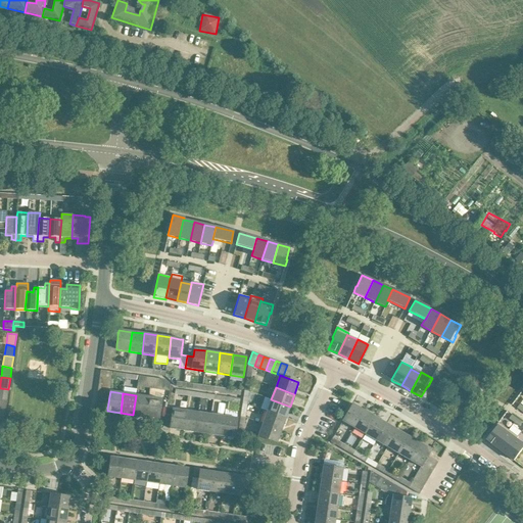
[(133,415),(146,417),(148,397),(136,395),(133,415)]
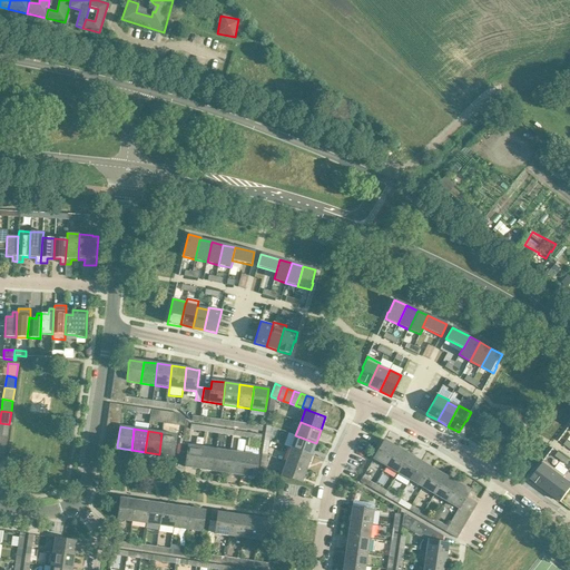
[(159,454),(173,457),(176,435),(161,433),(159,454)]
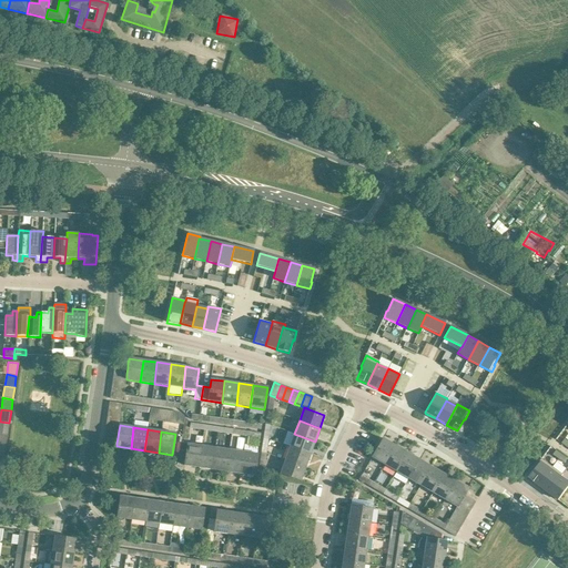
[(315,442),(294,434),(290,447),(311,454),(315,442)]
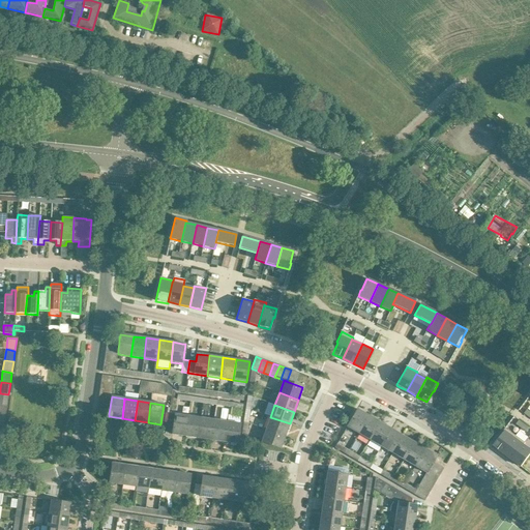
[(347,427),(358,433),(369,416),(357,409),(347,427)]
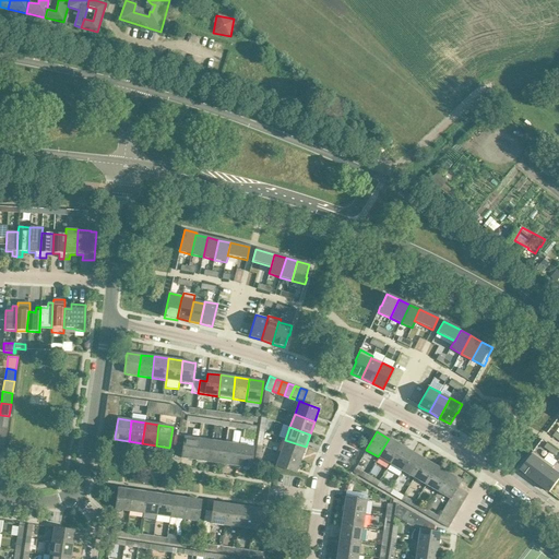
[(185,437),(181,458),(192,460),(195,460),(198,439),(185,437)]
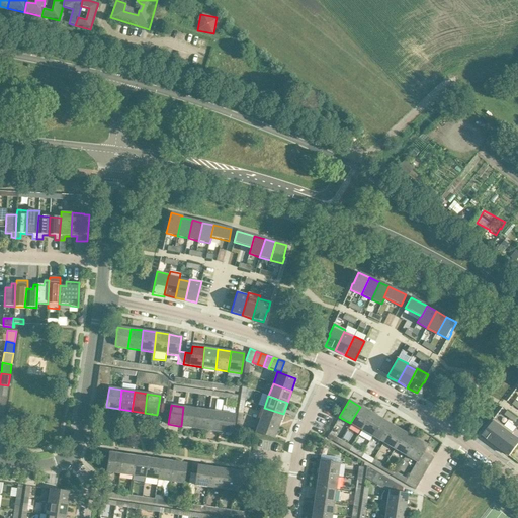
[(183,407),(181,426),(193,428),(196,409),(183,407)]
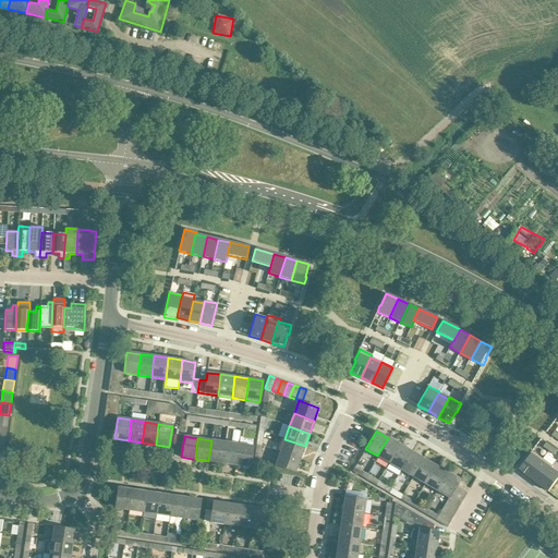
[(400,445),(388,438),(377,456),(389,463),(400,445)]
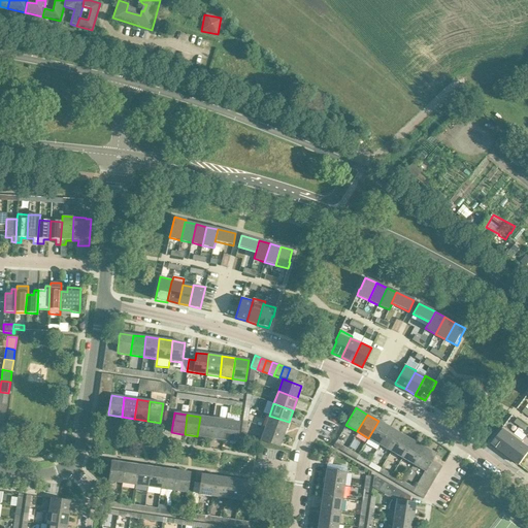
[(289,422),(269,416),(265,428),(284,434),(289,422)]
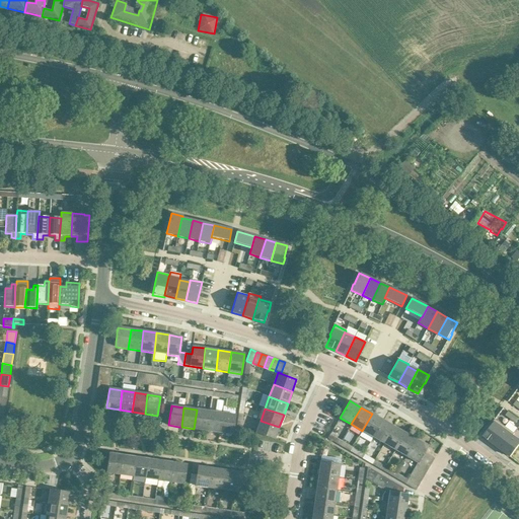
[(197,410),(194,429),(207,431),(209,412),(197,410)]
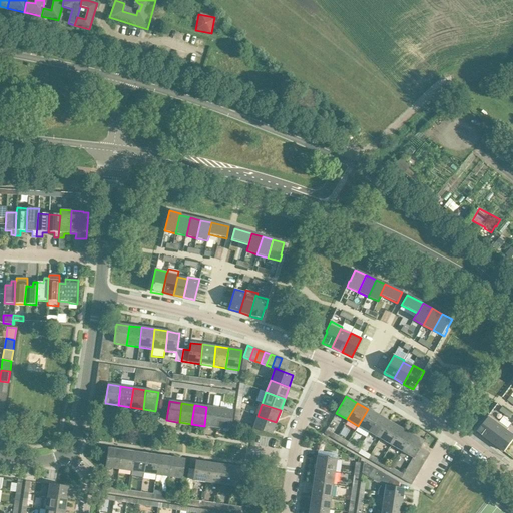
[(206,407),(204,426),(216,428),(219,408),(206,407)]
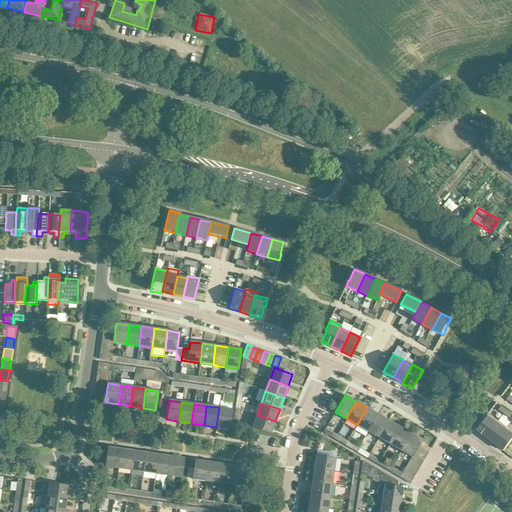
[(219,407),(216,427),(229,429),(232,409),(219,407)]
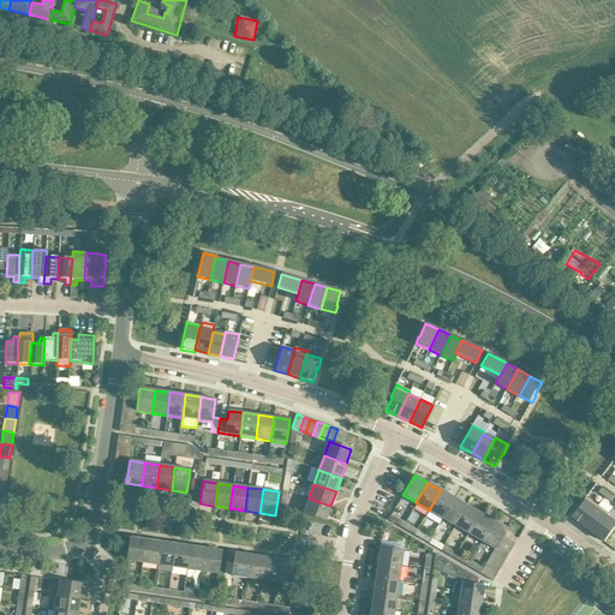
[(454,499),(441,490),(429,511),(442,518),(454,499)]
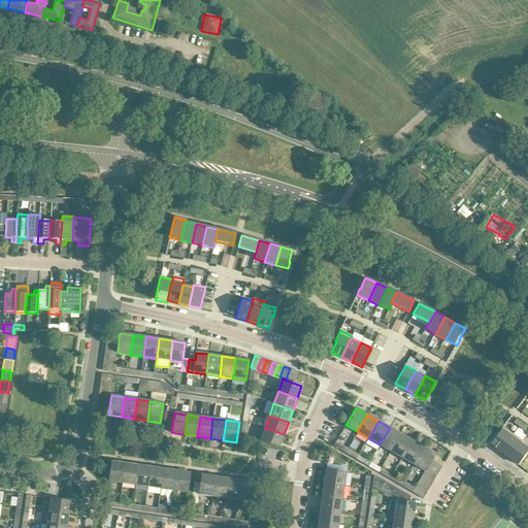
[(514,434),(503,427),(498,434),(499,434),(492,444),(501,452),(514,434)]
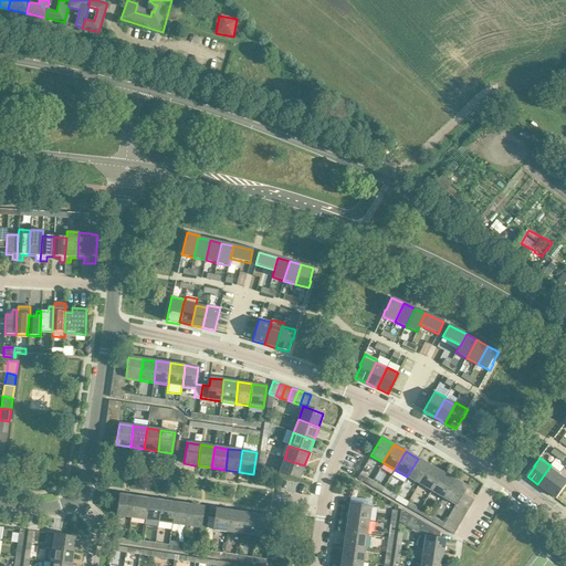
[(279,472),(300,479),(304,465),(284,459),(279,472)]
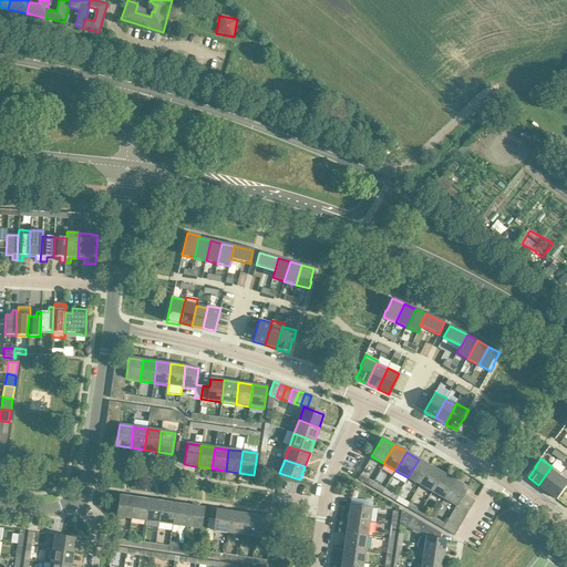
[(431,466),(419,460),(408,477),(420,485),(431,466)]
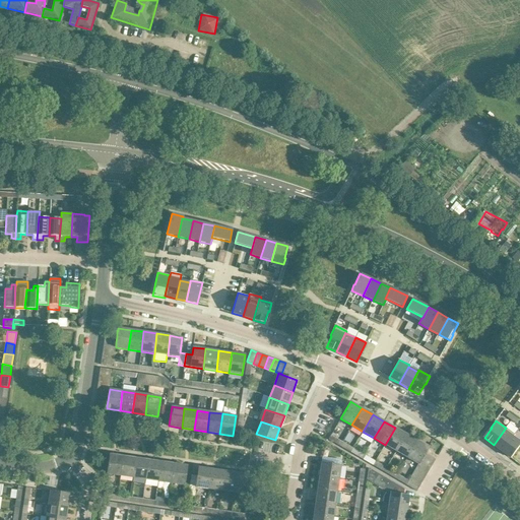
[(406,435),(395,428),(385,445),(396,452),(406,435)]
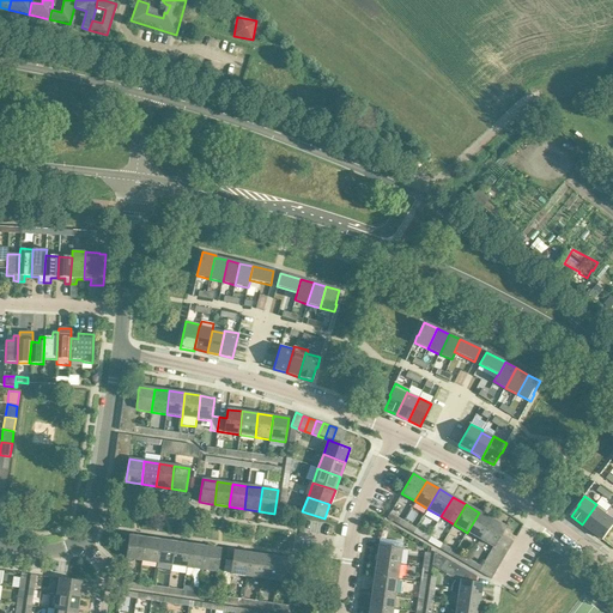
[(605,515),(606,515),(607,513),(596,504),(582,525),(592,532),(605,515)]
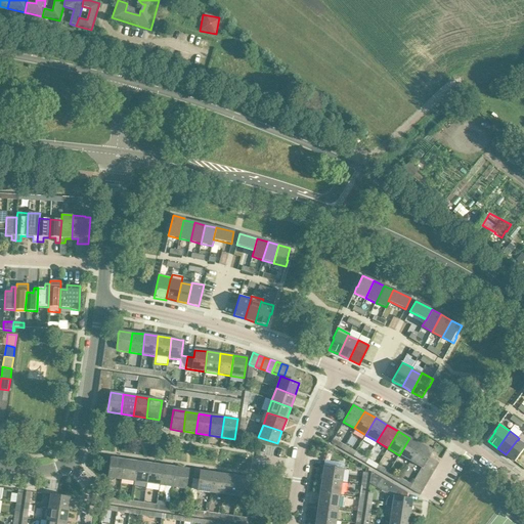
[(421,444),(409,438),(399,455),(410,462),(421,444)]
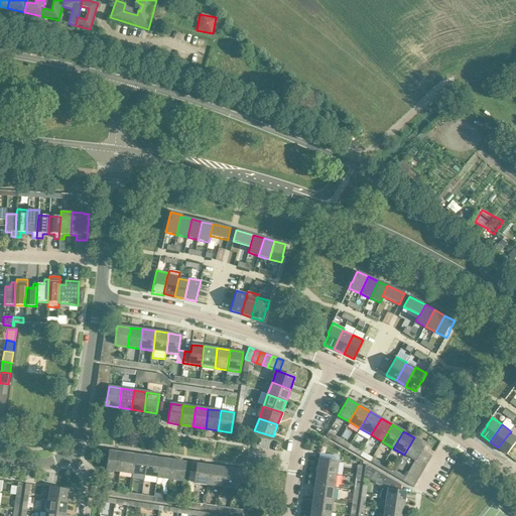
[(337,442),(339,438),(329,432),(326,436),(337,442)]
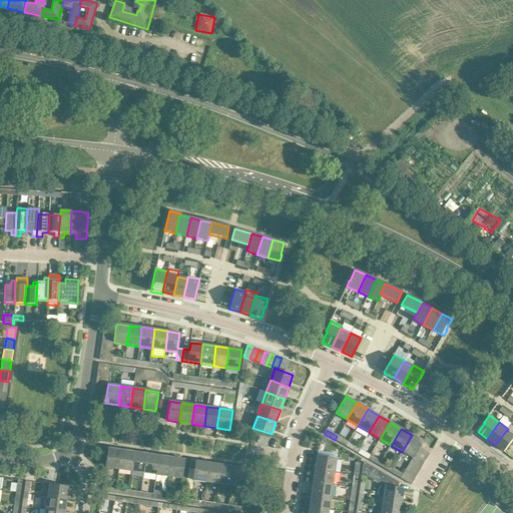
[(506,431),(495,445),(505,452),(512,440),(512,435),(507,431),(506,431)]
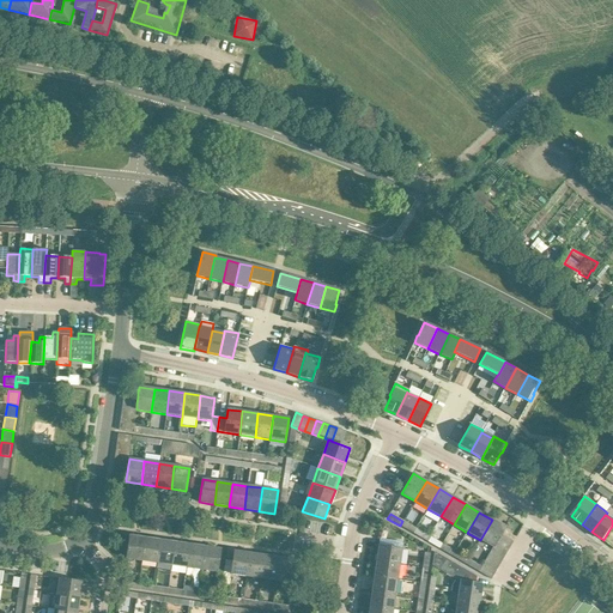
[(505,527),(492,520),(480,540),(493,547),(495,548),(495,547),(498,541),(502,535),(501,535),(505,527)]
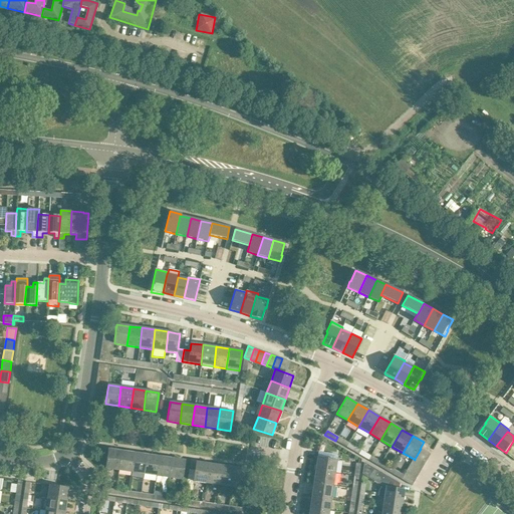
[(348,443),(337,437),(335,441),(346,447),(348,443)]
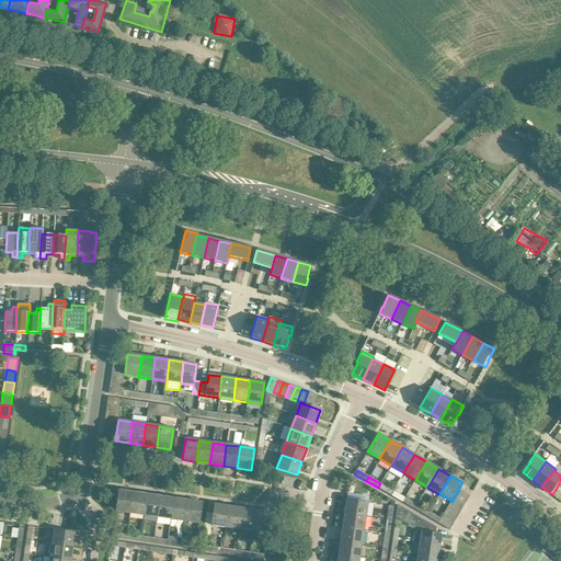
[(393,491),(380,483),(378,488),(390,495),(393,491)]
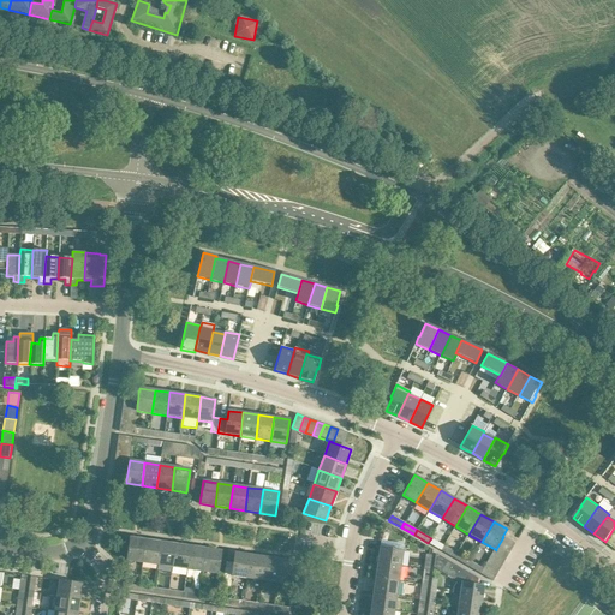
[(145,539),(130,537),(126,561),(142,562),(145,539)]
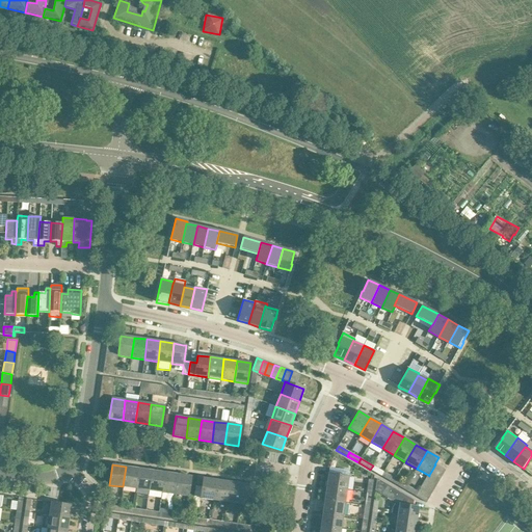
[(435,464),(432,470),(442,476),(445,471),(435,464)]
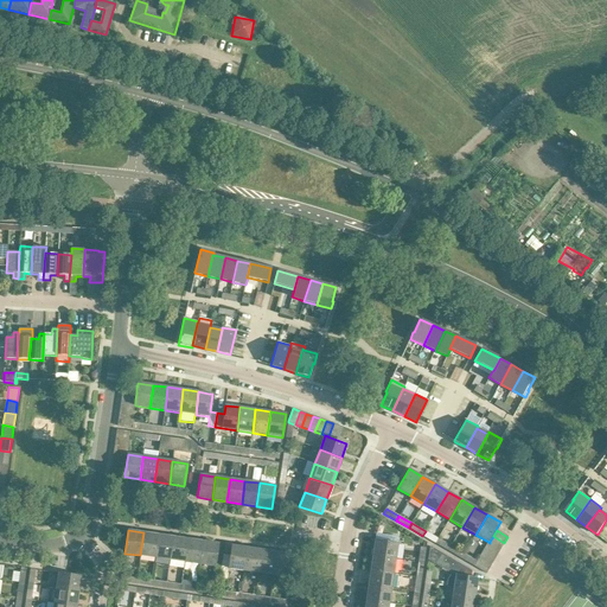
[(435,543),(439,538),(426,531),(422,536),(435,543)]
